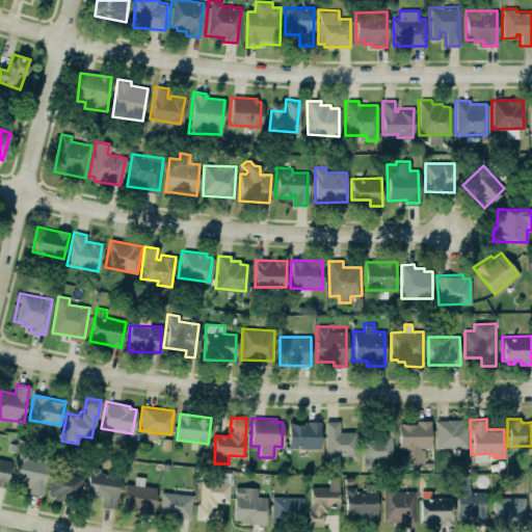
[(398,423),(398,447),(405,447),(405,462),(418,462),(419,461),(423,461),(422,449),(419,449),(419,447),(429,447),(429,420),(416,420),(416,423),(398,423)]
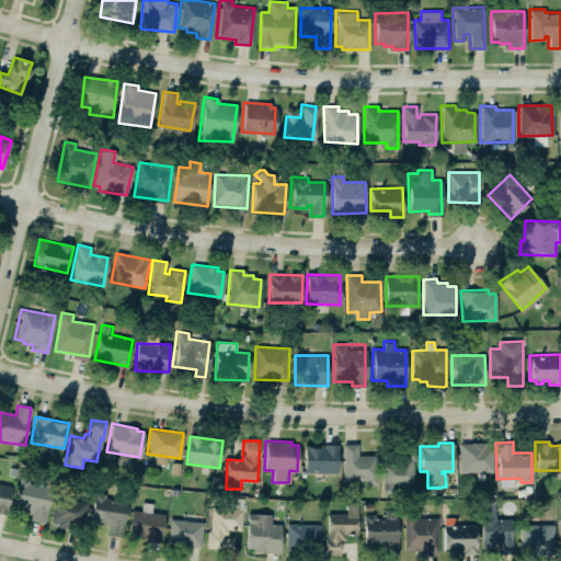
[(323,444),(336,444),(335,470),(338,470),(338,473),(302,472),(304,446),(309,446),(309,447),(323,447),(323,444)]
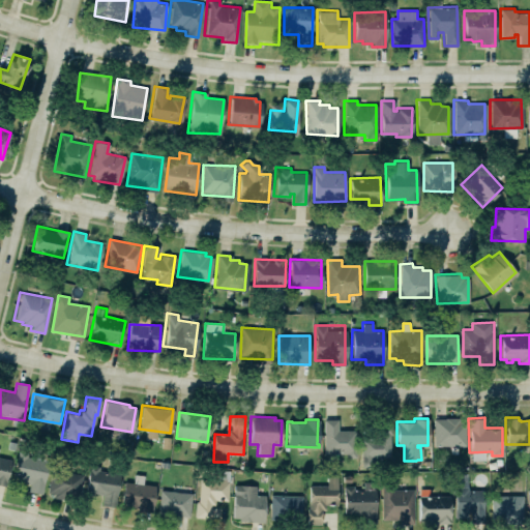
[(390,419),(379,419),(379,437),(361,438),(361,459),(391,458),(390,419)]
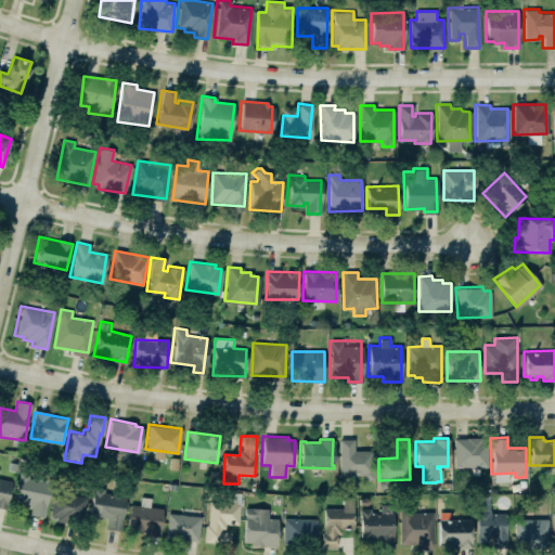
[(488,467),(488,439),(454,439),(454,467),(488,467)]
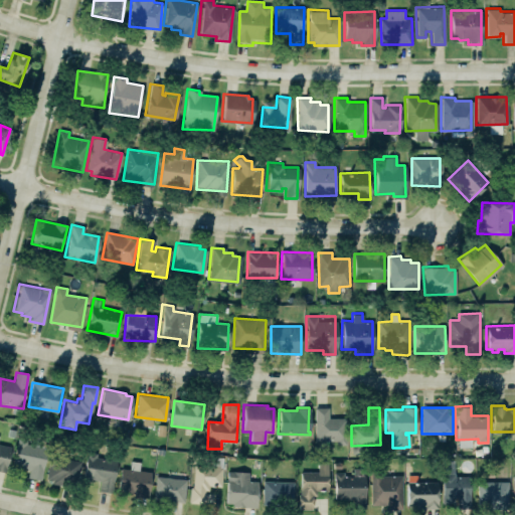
[(315,410),(315,445),(343,444),(342,420),(330,420),(330,410),(315,410)]
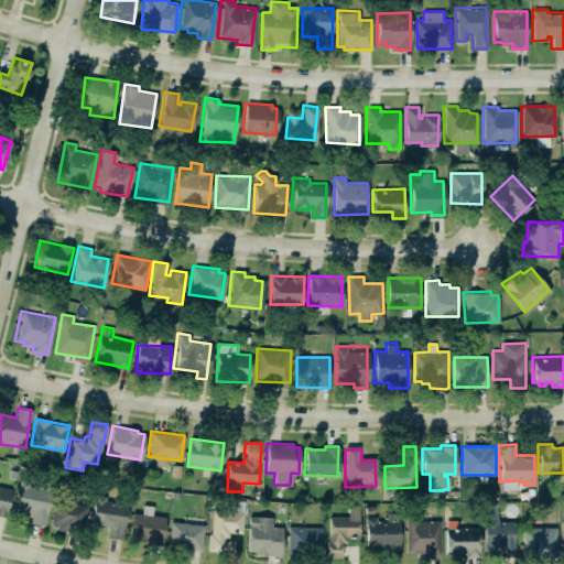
[(0,513),(8,516),(12,488),(0,486),(0,513)]
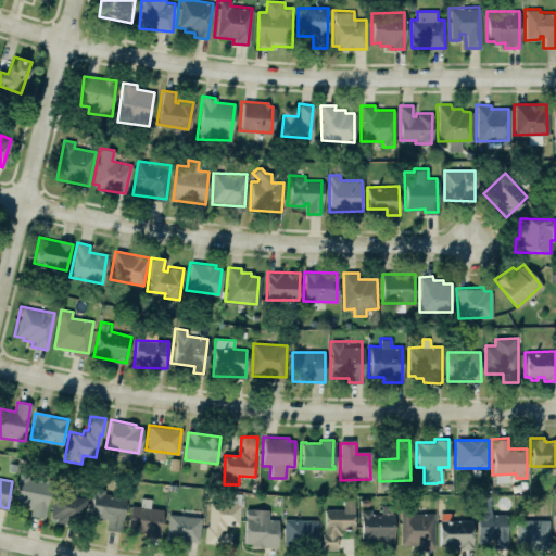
[(43,517),(30,515),(32,508),(14,504),(19,479),(49,483),(43,517)]
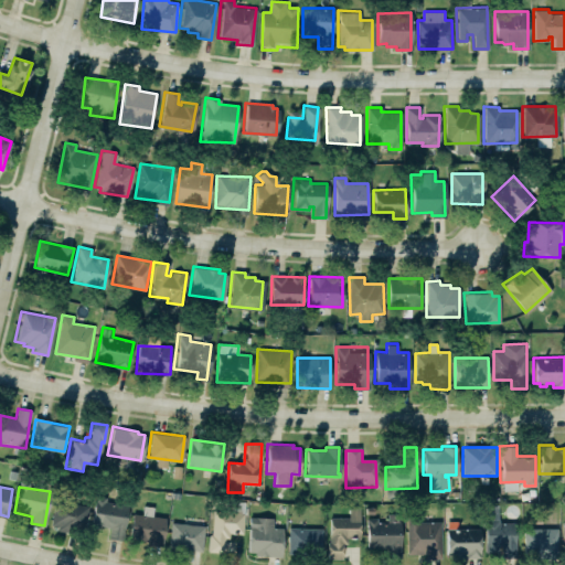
[(121,540),(127,503),(105,500),(106,497),(95,494),(91,523),(110,526),(108,537),(121,540)]
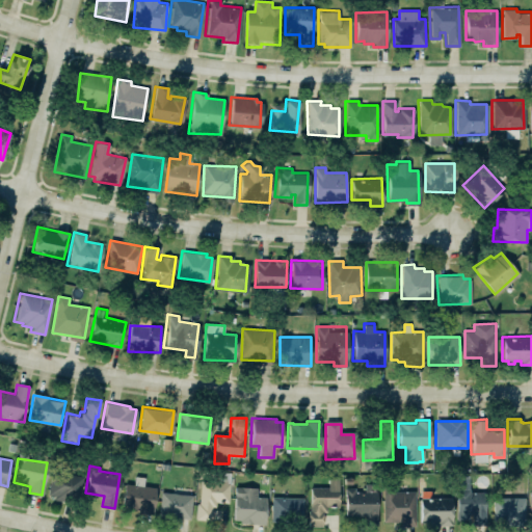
[(49,495),(80,500),(84,476),(52,471),(49,495)]
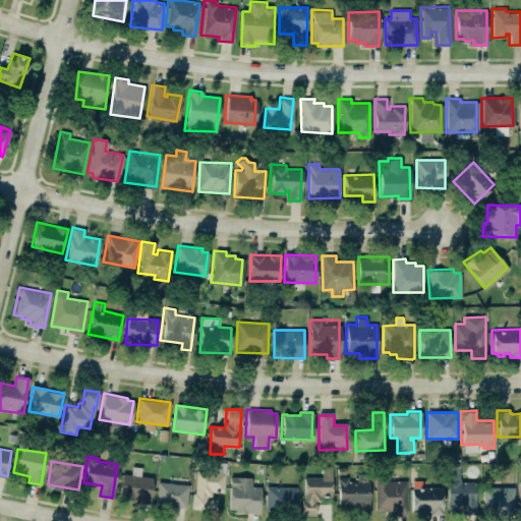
[(123,473),(119,498),(150,502),(154,477),(140,475),(141,467),(133,466),(131,474),(123,473)]
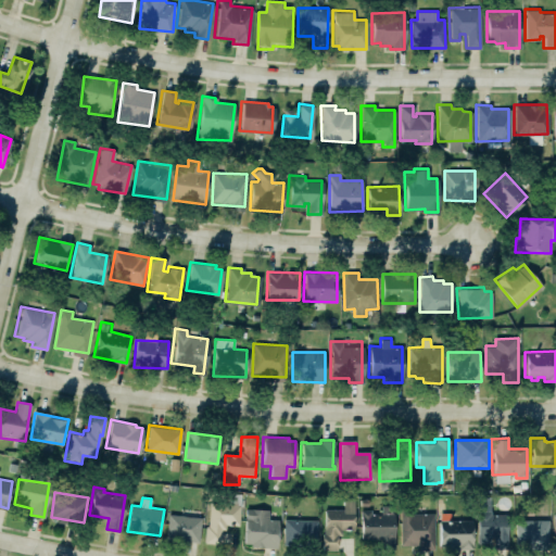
[(324,551),(339,551),(339,530),(354,530),(355,501),(344,500),(343,509),(325,509),(324,551)]
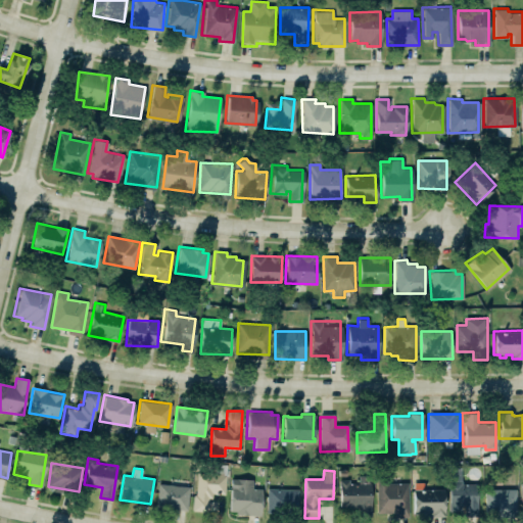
[(225,475),(196,472),(194,494),(193,494),(191,510),(205,512),(206,497),(210,498),(210,492),(223,493),(225,475)]
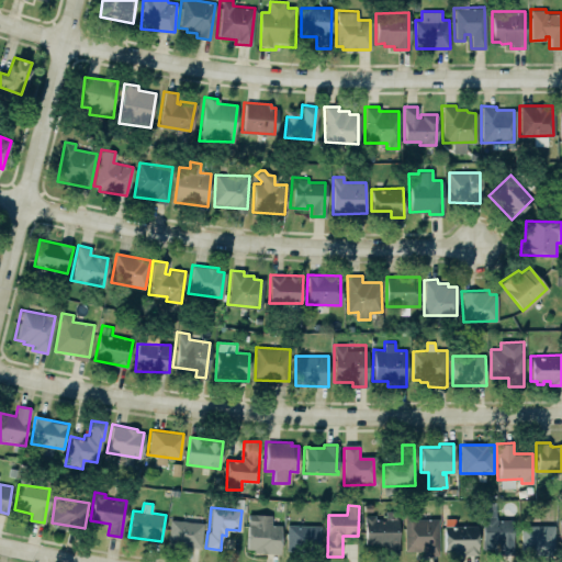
[(247,552),(280,553),(281,525),(271,525),(272,515),(249,514),(247,552)]
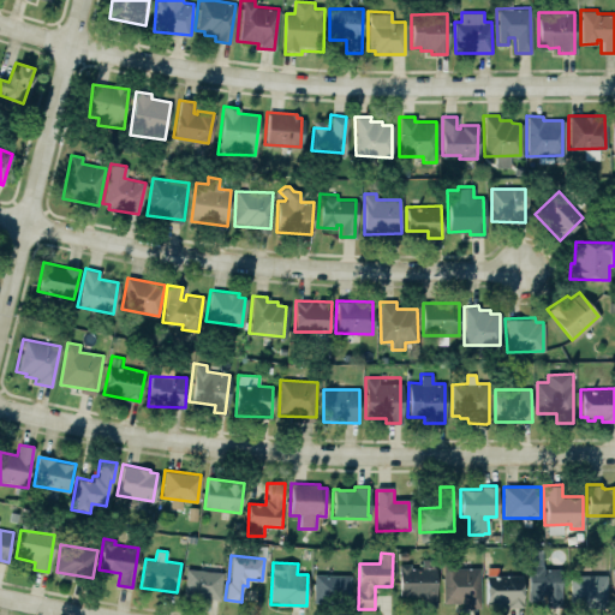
[(398,563),(410,562),(410,567),(434,567),(435,605),(419,607),(419,595),(399,595),(398,563)]
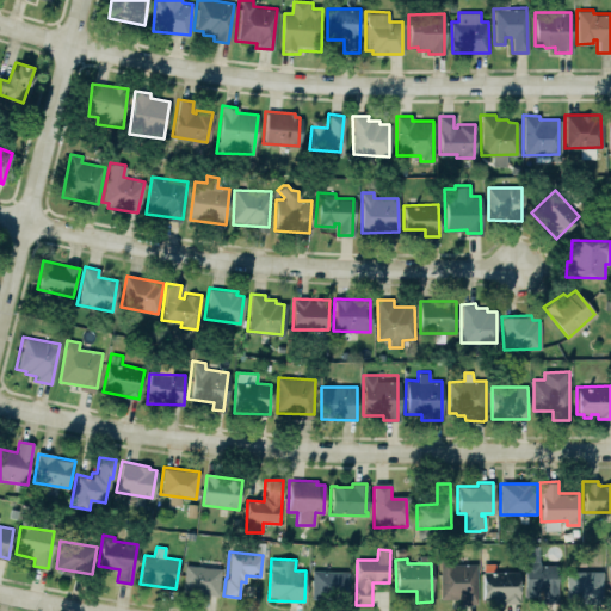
[(452,565),(452,559),(440,559),(440,600),(477,600),(477,565),(452,565)]
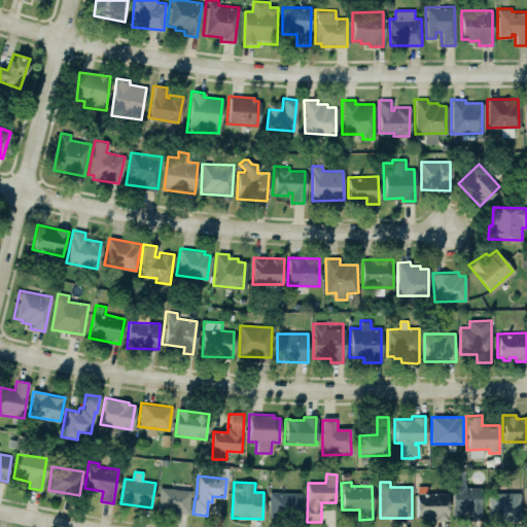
[(446,492),(425,492),(425,486),(416,486),(415,520),(427,520),(427,517),(432,517),(432,520),(446,520),(446,492)]
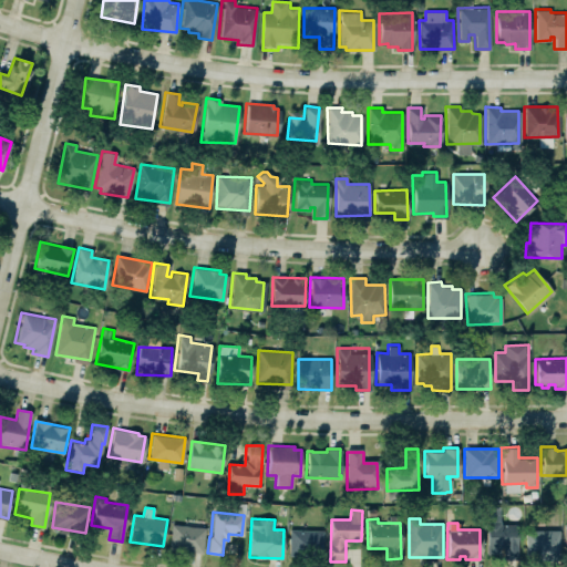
[(487,554),(502,554),(502,559),(517,558),(516,523),(487,523),(487,554)]
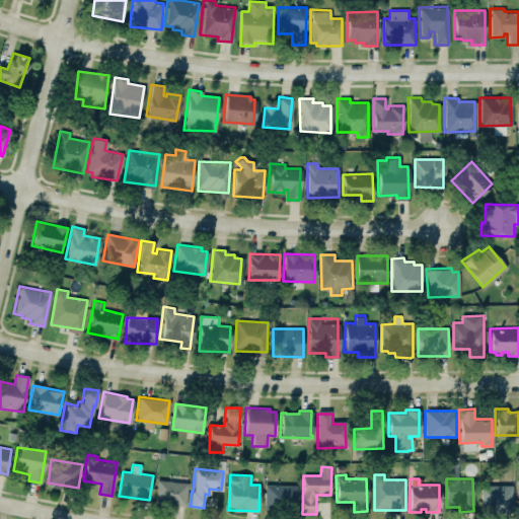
[(188,482),(156,480),(156,504),(187,505),(188,482)]
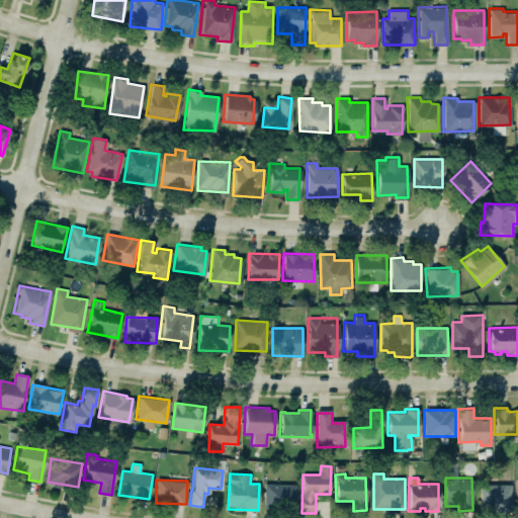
[(295,508),(296,485),(265,484),(264,507),(295,508)]
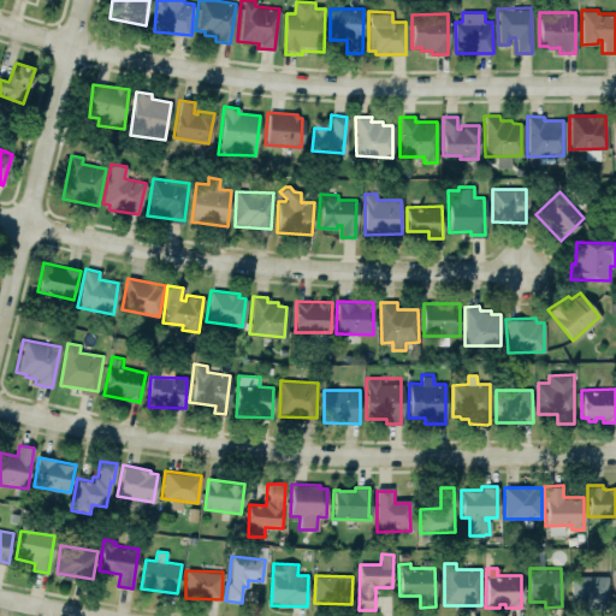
[(572,575),(606,575),(605,606),(590,606),(590,600),(572,600),(572,575)]
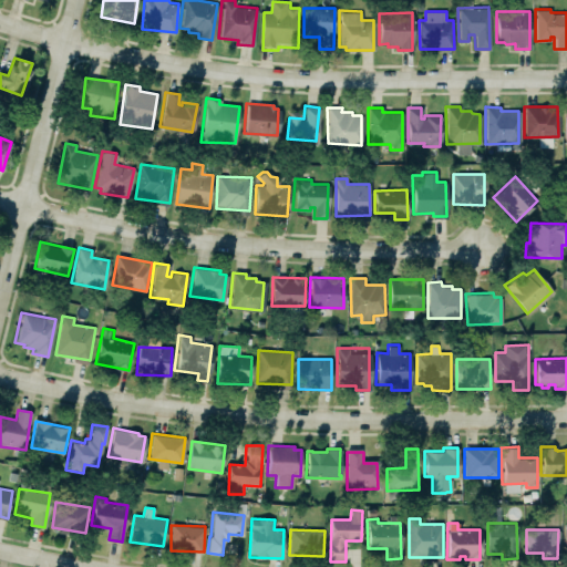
All buildings are outlined.
